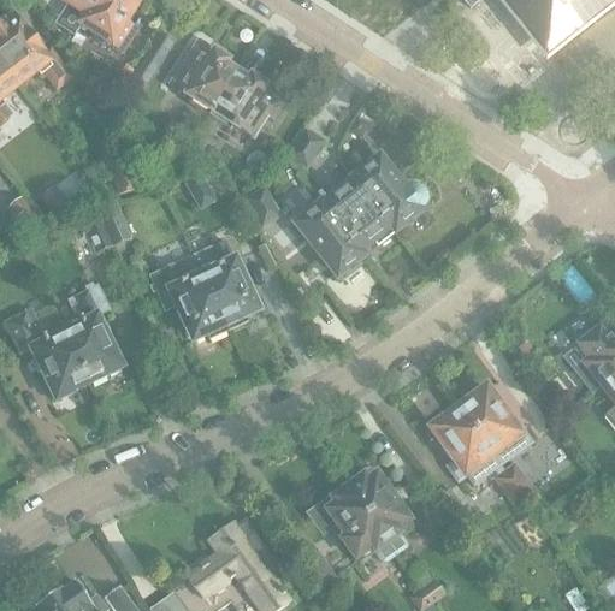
[(84,22),(98,0),(70,0),(72,1),(70,5),(87,16),(83,22),(84,22)]
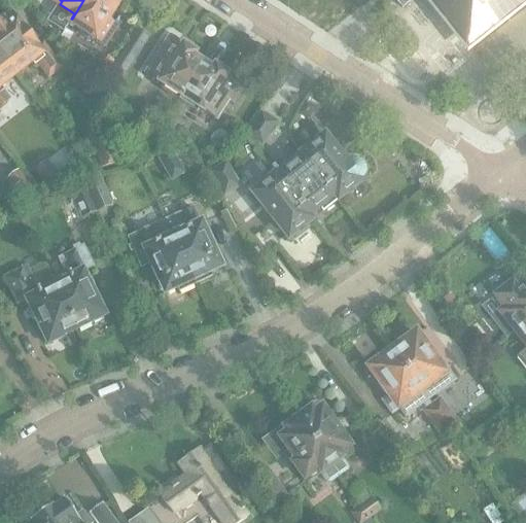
[(83,0),(72,19),(70,22),(104,44),(117,23),(107,16),(117,0),(83,0)]
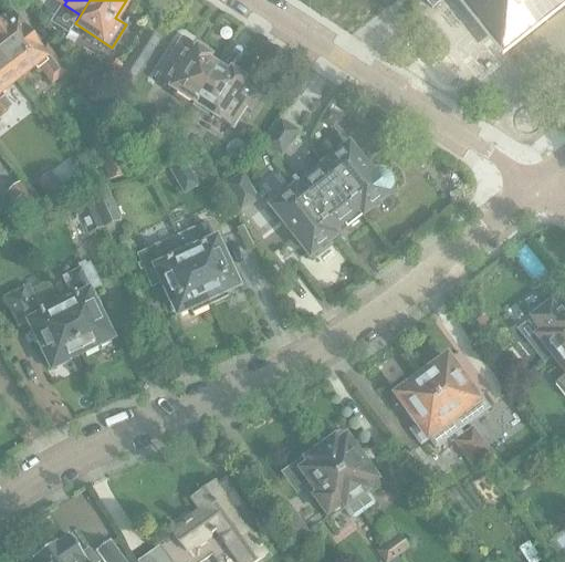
[(493,0),(479,11),(503,42),(555,0),(493,0)]
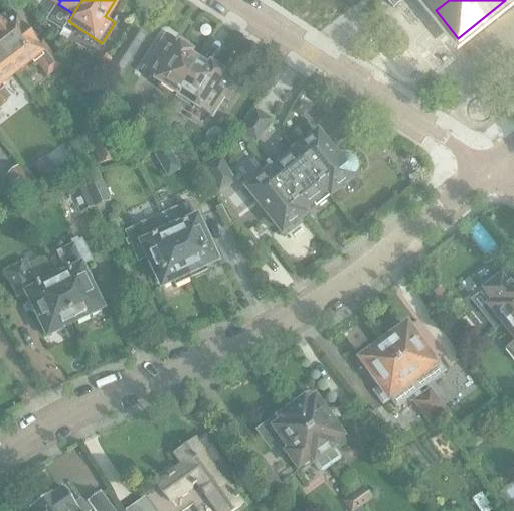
[(56,67),(44,52),(44,53),(11,11),(4,16),(0,16),(0,49),(16,70),(35,56),(48,73),(56,67)]
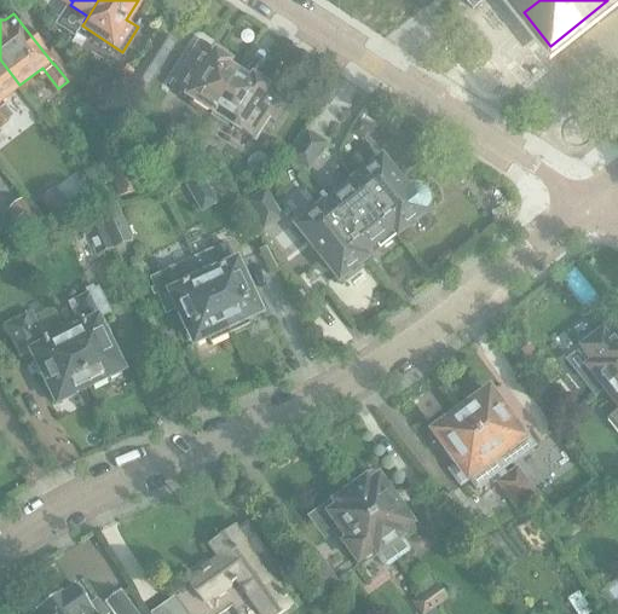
[(145,62),(157,69),(165,57),(152,50),(145,62)]
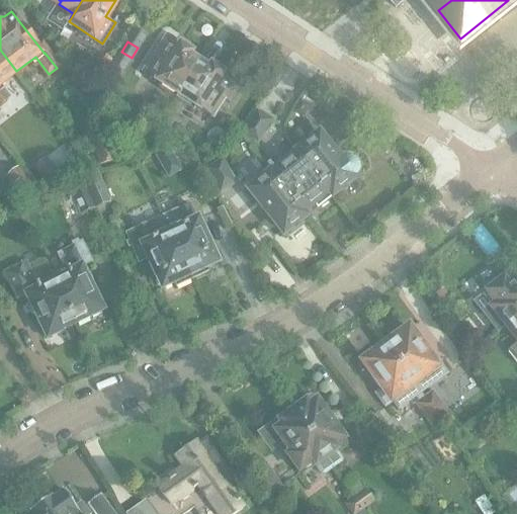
[(179,92),(200,59),(190,53),(192,50),(181,41),(177,48),(171,44),(164,55),(157,50),(144,70),(146,71),(145,71),(157,79),(157,78),(179,92)]
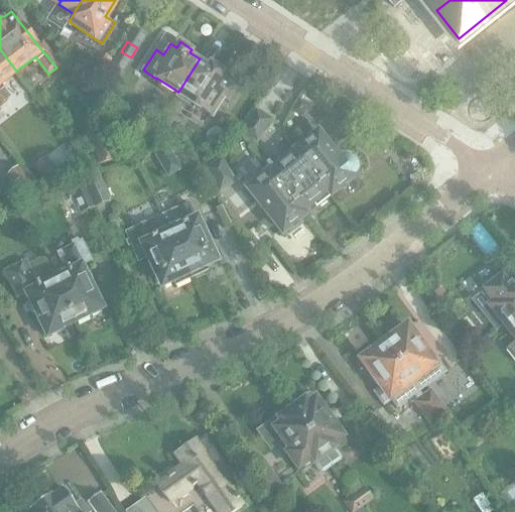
[(0,86),(0,83),(16,71),(0,49),(0,101),(8,97),(0,86)]
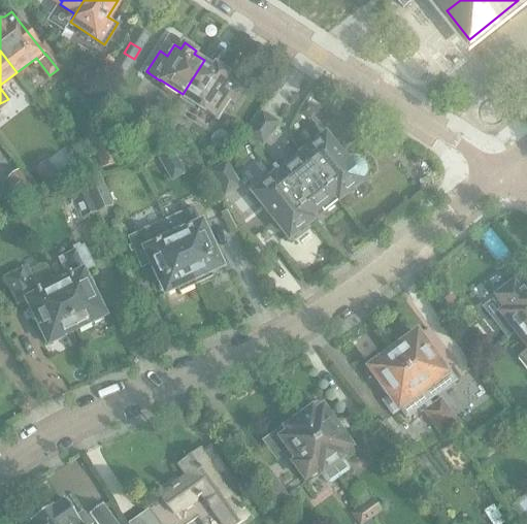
[(102,79),(116,60),(102,51),(89,71),(102,79)]
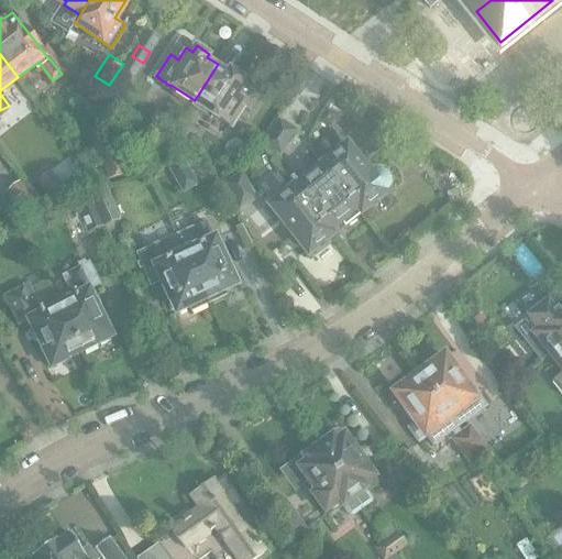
[(195,100),(219,116),(218,116),(231,124),(235,127),(248,107),(252,109),(265,89),(244,76),(231,67),(229,72),(218,64),(195,100)]
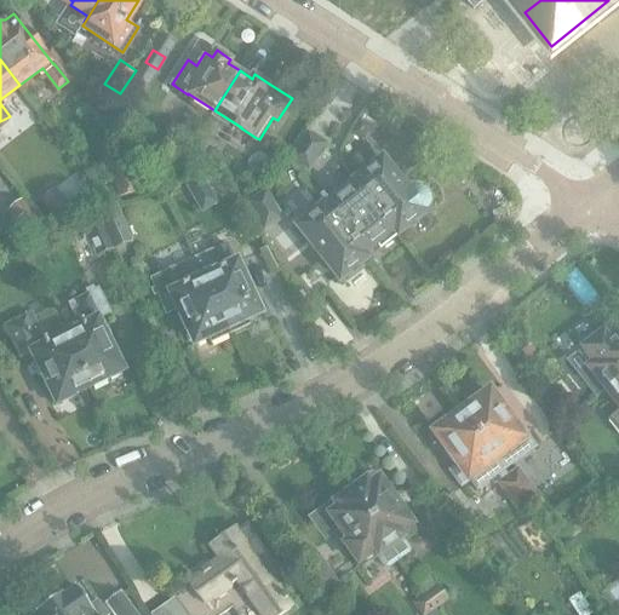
[(364,136),(371,124),(361,118),(354,131),(364,136)]
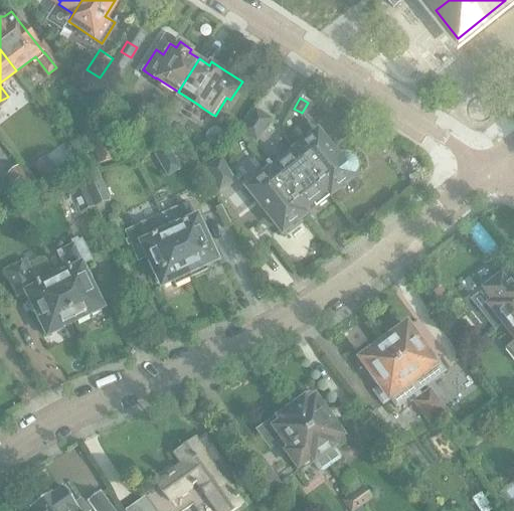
[(257,138),(270,118),(257,109),(243,129),(257,138)]
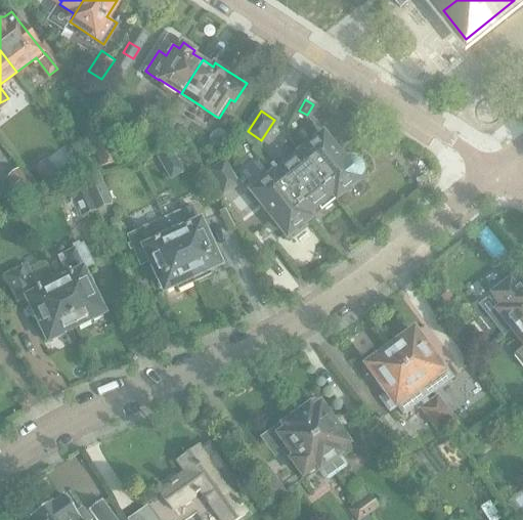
[(347,158),(346,159),(323,131),(300,149),(337,197),(360,178),(359,176),(360,175),(361,173),(362,172),(362,170),(363,168),(363,167),(362,165),(362,163),(361,162),(360,161),(359,159),(357,158),(355,158),(354,157),(352,157),(350,157),(349,158),(347,158)]
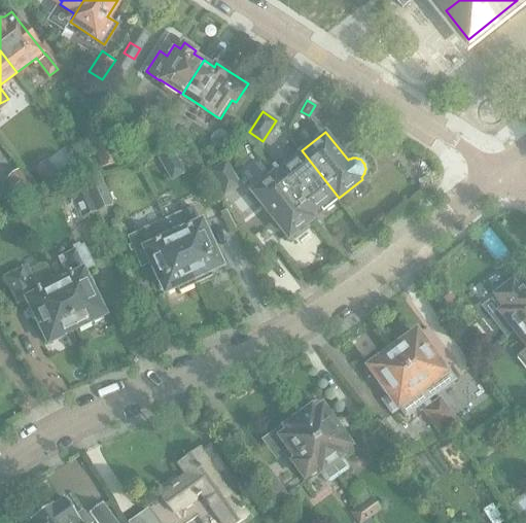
[(102,164),(115,161),(108,137),(96,140),(102,164)]
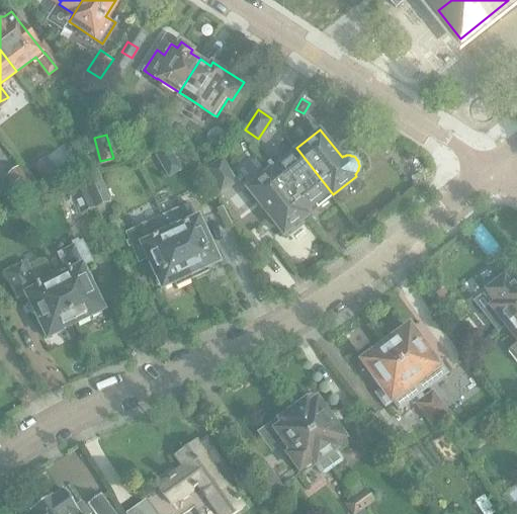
[(170,146),(157,153),(169,174),(182,167),(170,146)]
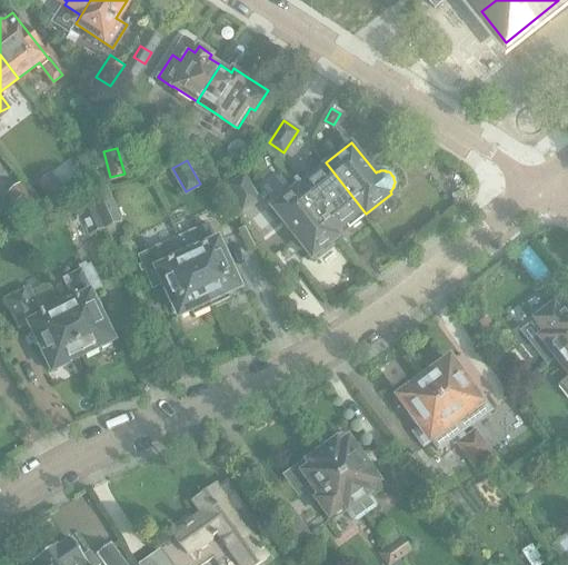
[(366,214),(326,162),(326,164),(327,165),(299,186),(298,185),(338,236),(338,235),(335,230),(346,221),(349,226),(365,214),(366,214)]
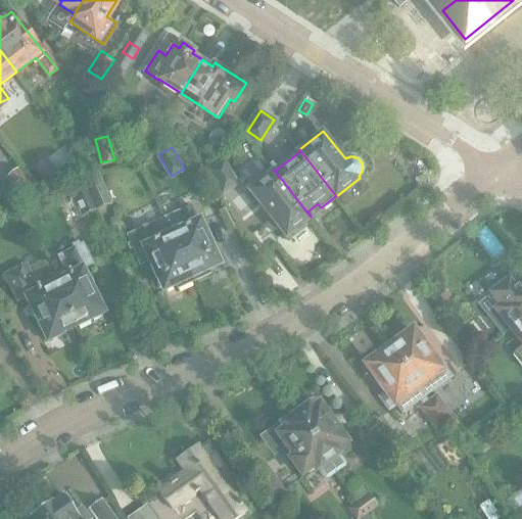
[(35,168),(51,187),(62,178),(46,158),(35,168)]
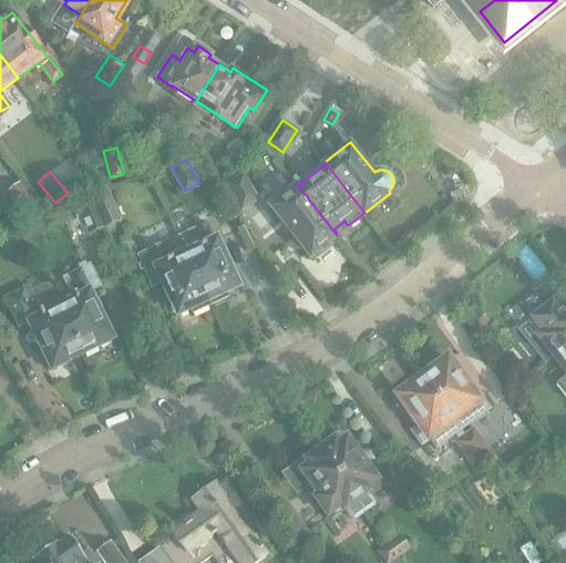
[(243,206),(257,197),(243,174),(228,183),(243,206)]
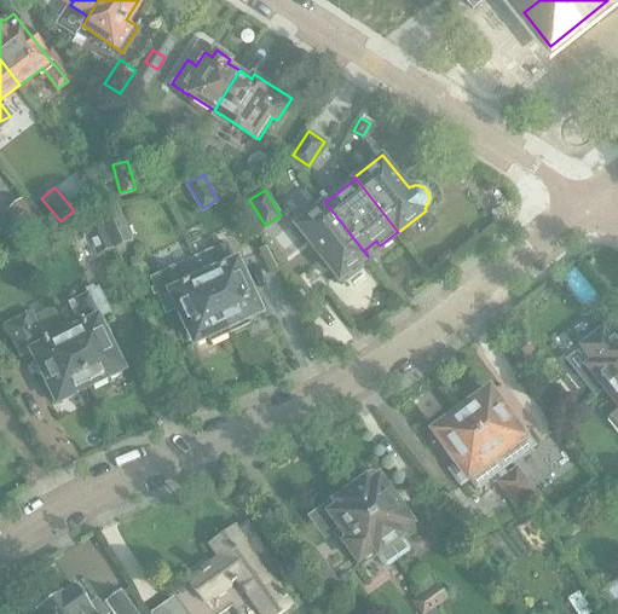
[(28,233),(41,222),(22,198),(9,209),(28,233)]
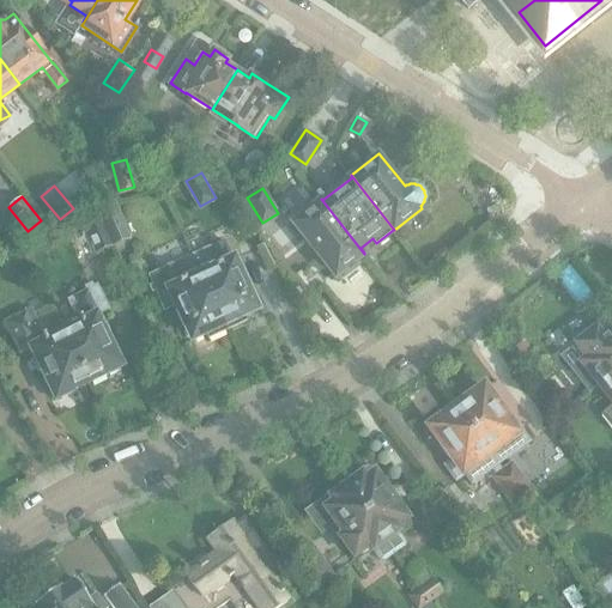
[(358,257),(364,254),(321,199),(294,220),(337,275),(341,271),(345,274),(362,261),(358,257)]
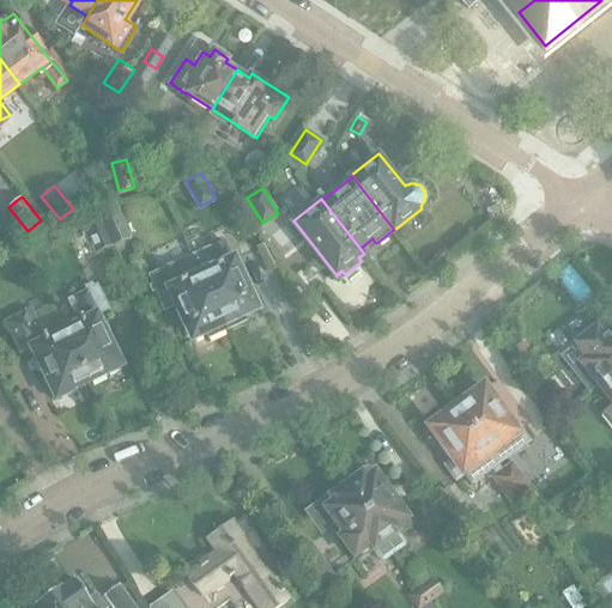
[(111,242),(129,235),(117,201),(100,208),(111,242)]
